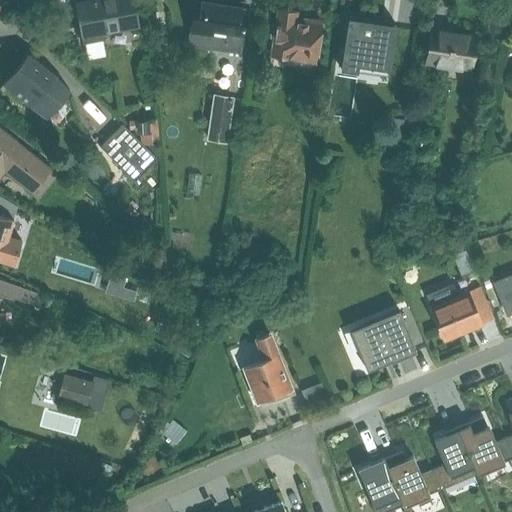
[(104,34),(138,26),(132,0),(104,0),(77,5),(76,5),(84,45),(105,41),(104,34)]
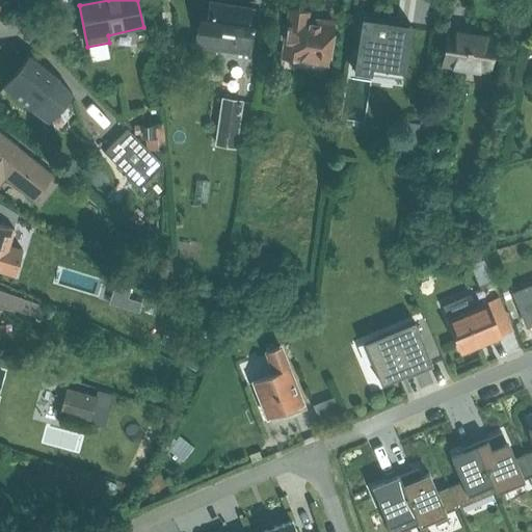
[(204,0),(196,49),(249,56),(257,6),(214,0),(204,0)]
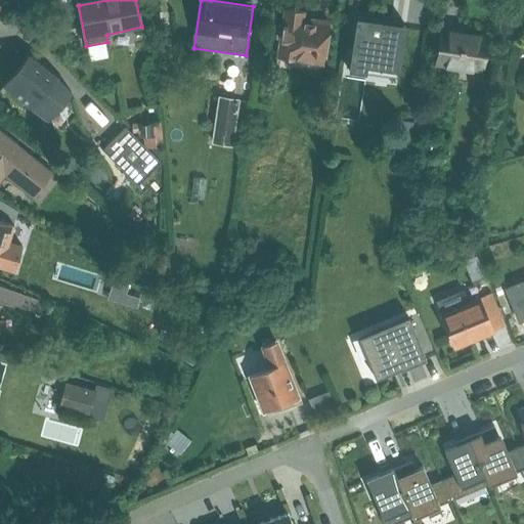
[(277,59),(323,67),(330,25),(303,19),(304,13),(286,11),(282,24),(278,24),(276,40),(279,41),(277,59)]
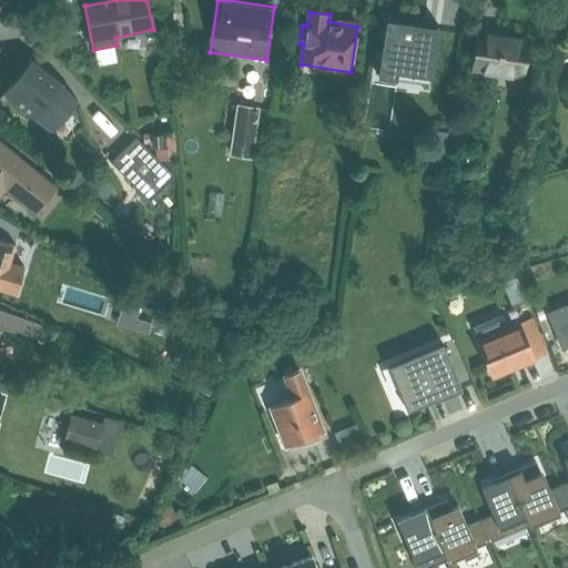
[(398,73),(433,79),(437,44),(436,44),(438,31),(388,23),(381,79),(397,81),(398,73)]
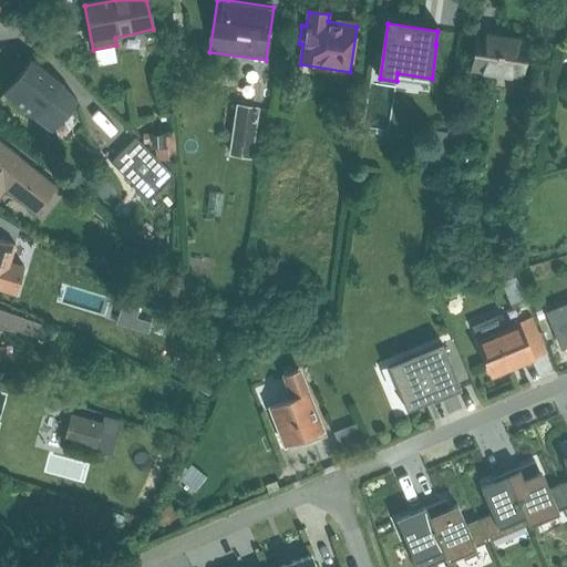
[(471,75),(522,84),(526,45),(478,37),(471,75)]
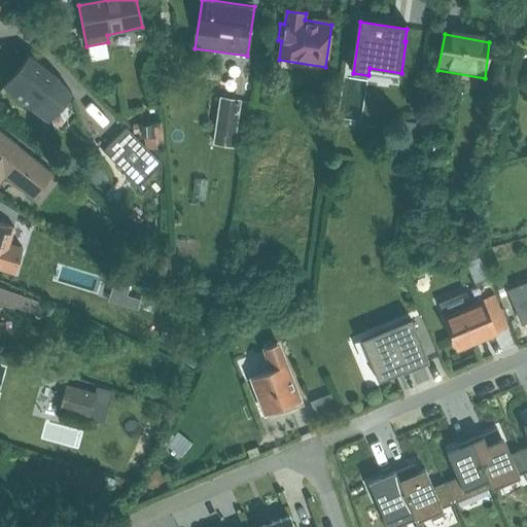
[(3,88),(33,111),(58,80),(28,57),(3,88)]
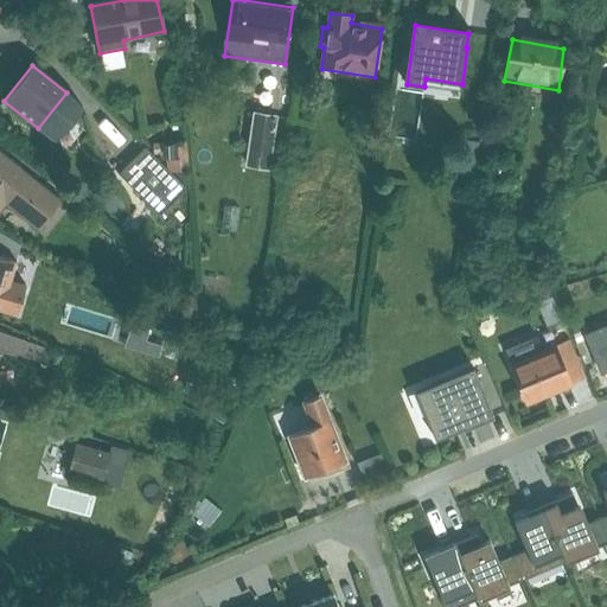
[(278,116),(254,113),(246,167),(270,171),(278,116)]
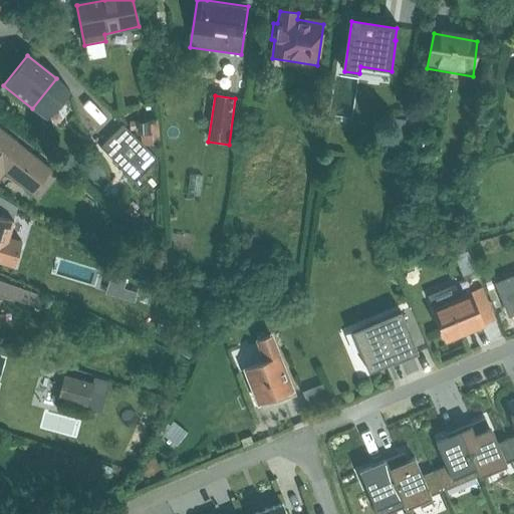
[(264,111),(249,108),(246,122),(261,125),(264,111)]
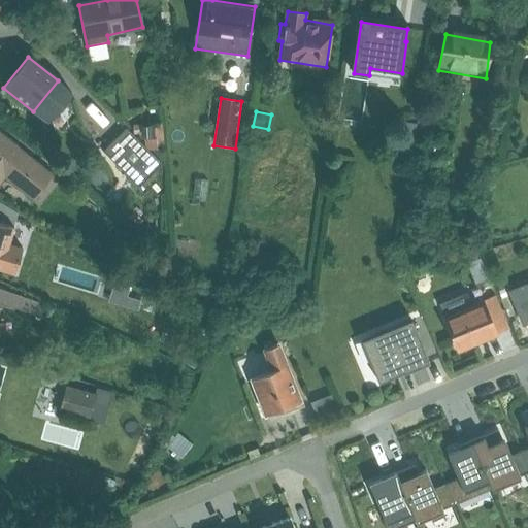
[(439,116),(419,112),(416,134),(437,137),(439,116)]
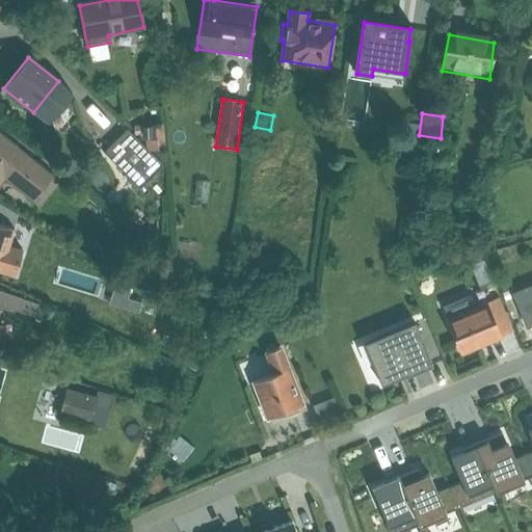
[(163,125),(134,128),(134,137),(144,137),(145,149),(150,153),(165,150),(163,125)]
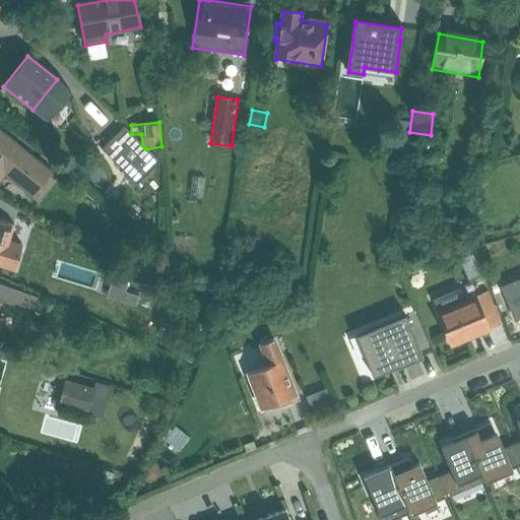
[(102,150),(137,185),(159,164),(146,149),(142,145),(131,134),(124,128),(102,150)]
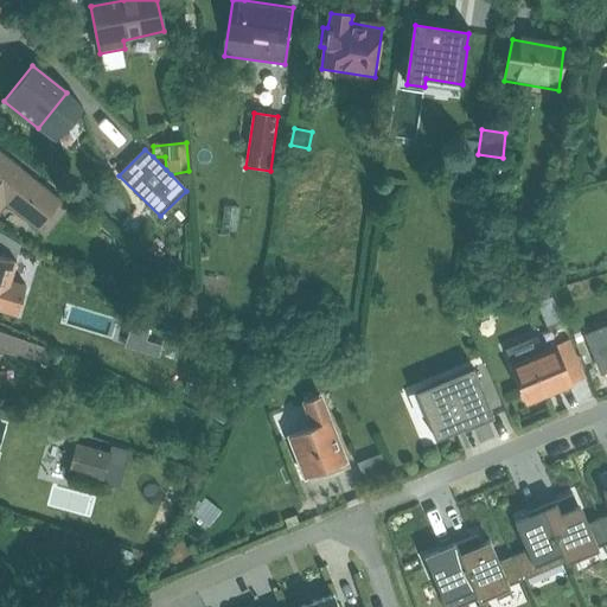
[(38,232),(63,202),(0,153),(0,213),(6,206),(38,232)]
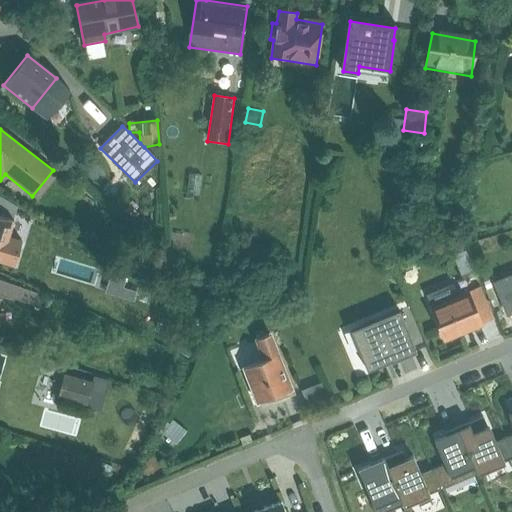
[(202,177),(190,175),(186,199),(198,201),(202,177)]
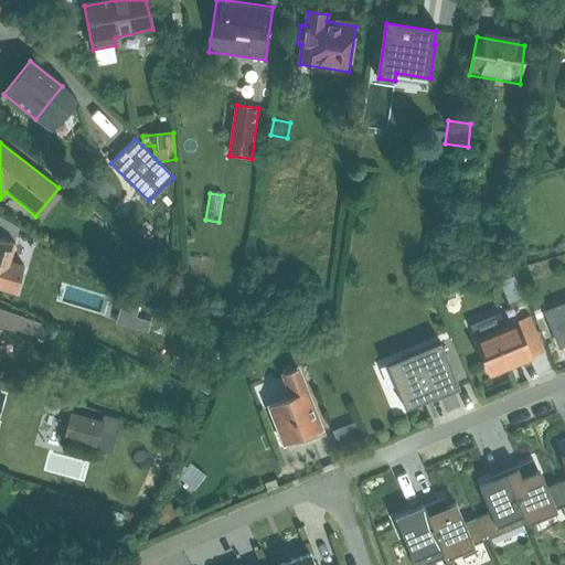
[(0,286),(14,290),(23,258),(10,254),(16,232),(0,227),(0,286)]
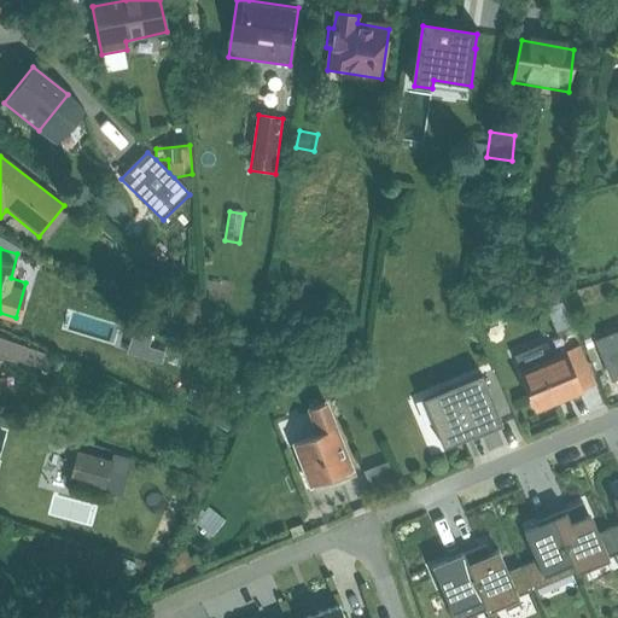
[(559,303),(547,308),(558,334),(571,328),(559,303)]
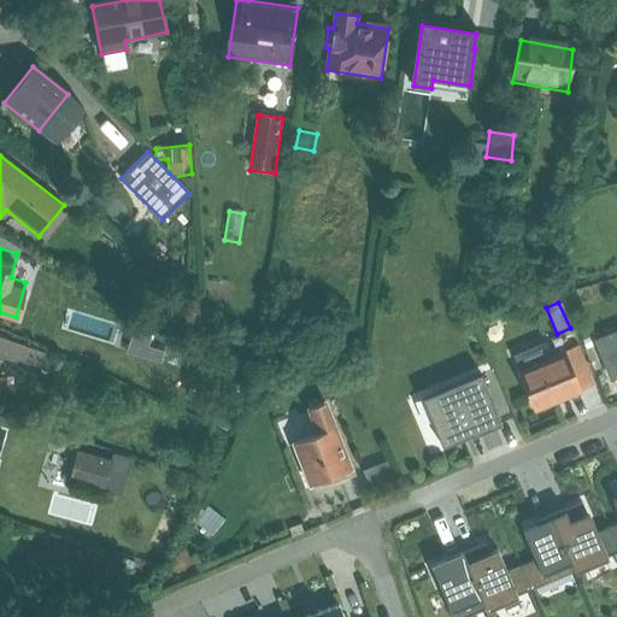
[(31,329),(9,318),(3,330),(27,341),(31,329)]
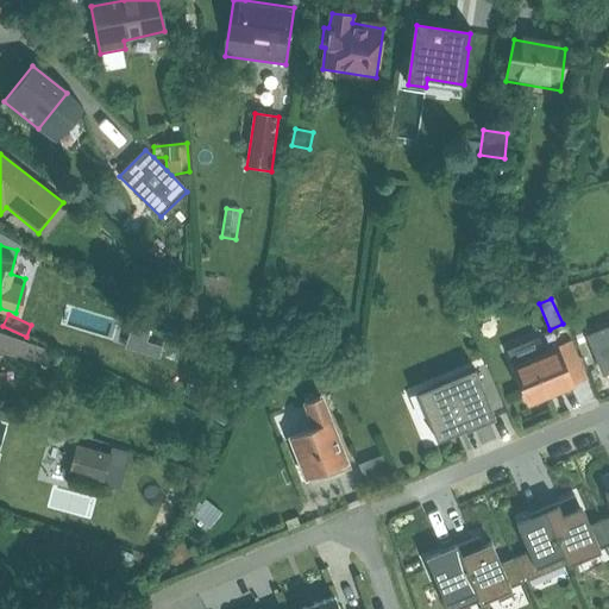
[(604,375),(608,372),(608,327),(588,337),(604,375)]
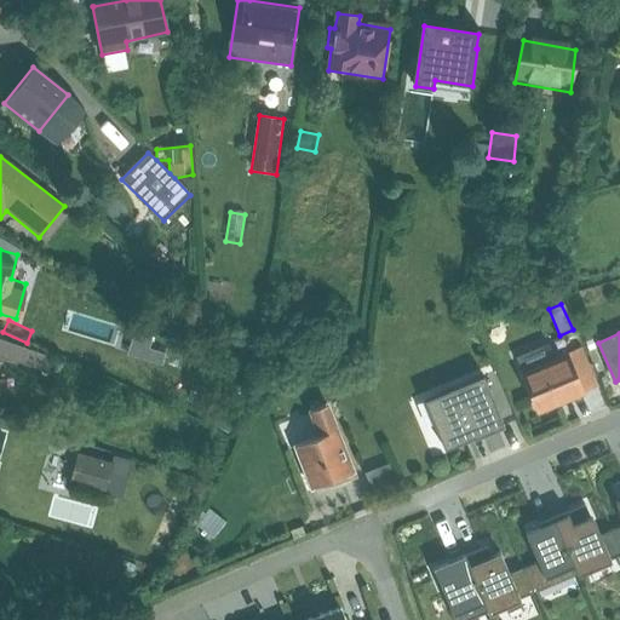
[(0,359),(49,374),(53,359),(0,340),(0,359)]
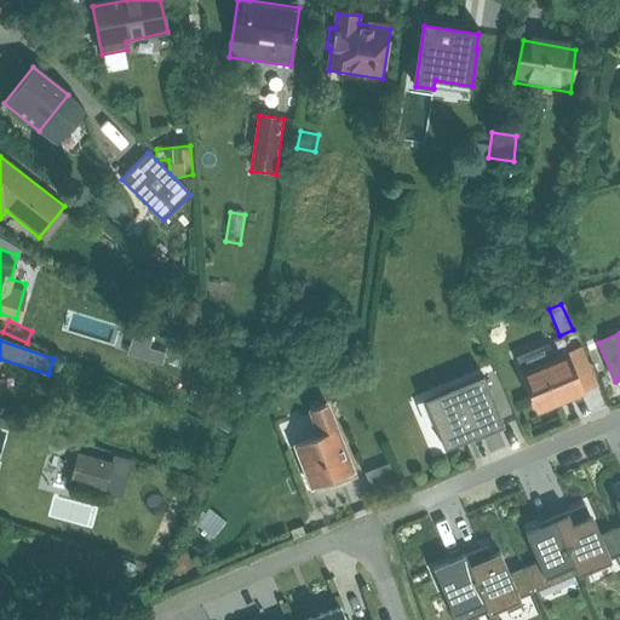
[(259,350),(247,343),(236,360),(250,367),(259,350)]
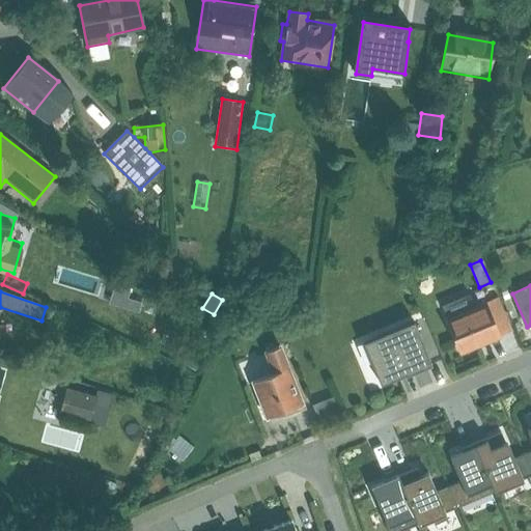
[(460,354),(500,338),(484,302),(474,306),(469,295),(442,306),(460,354)]
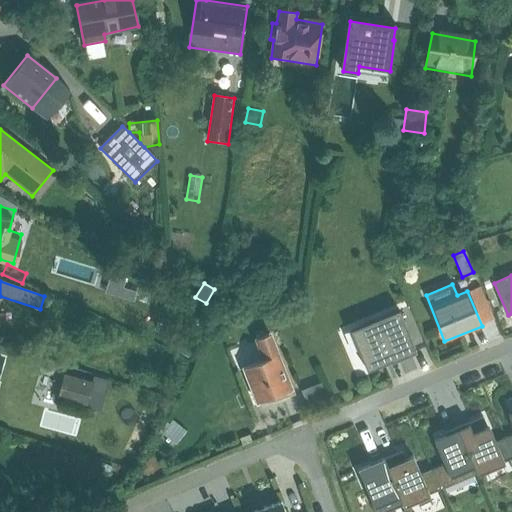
[(61,306),(47,301),(44,311),(58,316),(61,306)]
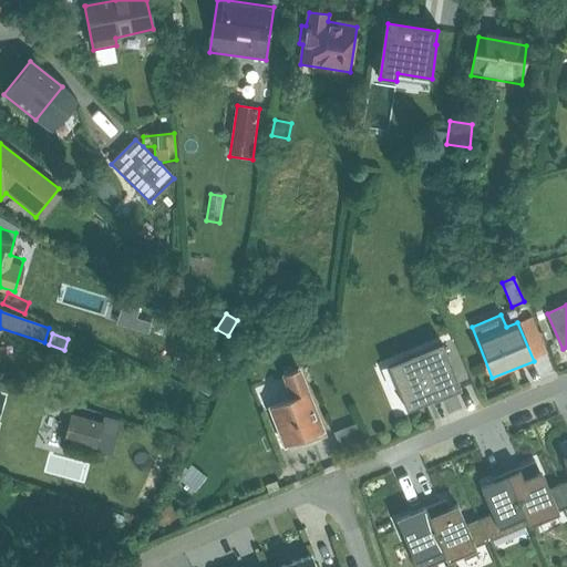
[(435,402),(462,391),(442,344),(388,367),(406,412),(434,401),(435,402)]
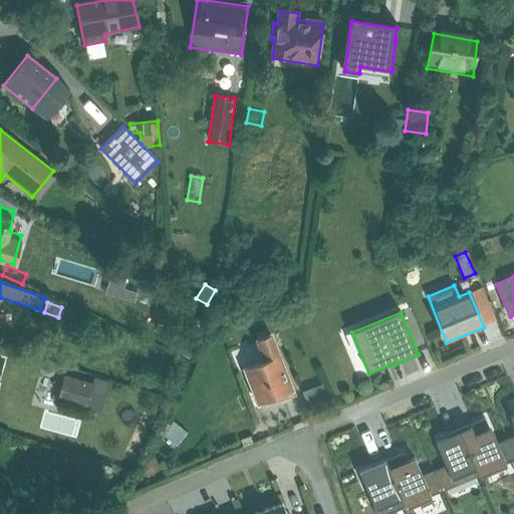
[(275,404),(295,396),(271,335),(256,340),(263,360),(244,369),(258,406),(274,400),(275,404)]
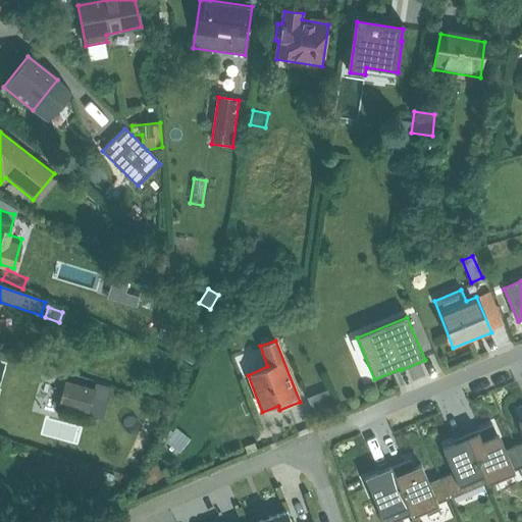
[(58,410),(89,418),(96,390),(66,382),(58,410)]
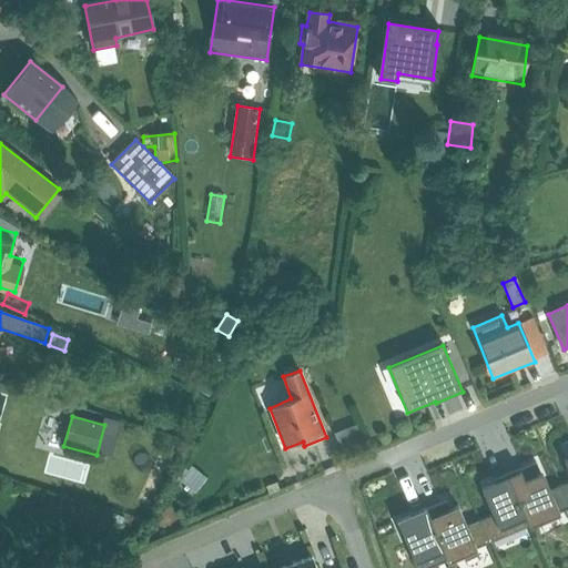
[(518,467),(479,482),(498,533),(567,506),(567,450),(560,454),(567,476),(567,479),(547,487),(540,469),(521,476),(518,467)]
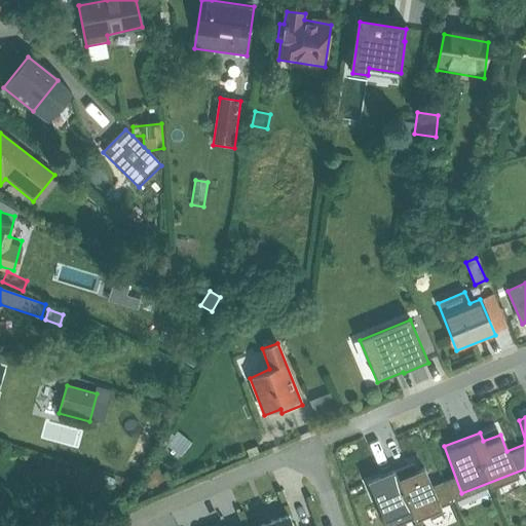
[(165,444),(177,455),(189,443),(177,431),(165,444)]
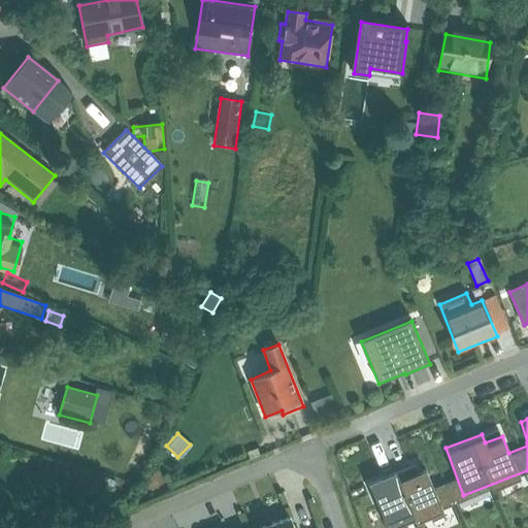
[(108,473),(113,458),(43,437),(38,454),(70,464),(71,461),(108,473)]
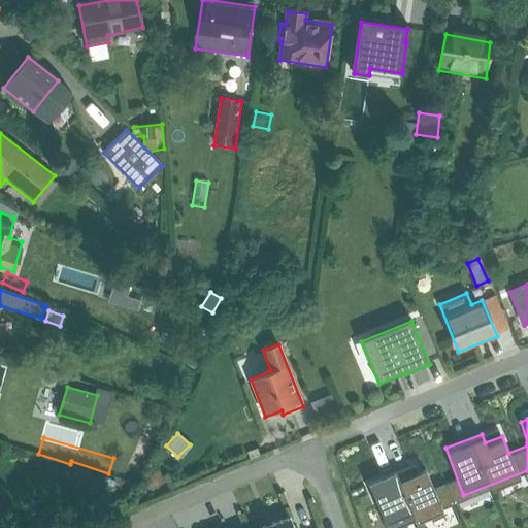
[(423,465),(397,476),(393,467),(364,480),(383,527),(393,527),(452,504),(442,483),(432,487),(423,465)]
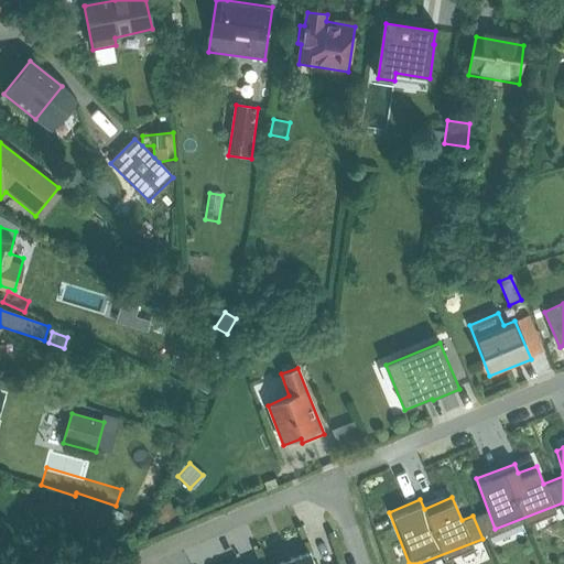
[(116,511),(104,507),(98,522),(111,527),(116,511)]
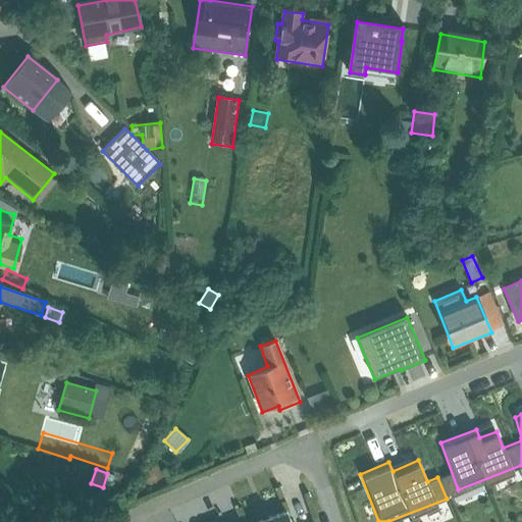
[(445,491),(457,488),(452,472),(439,476),(445,491)]
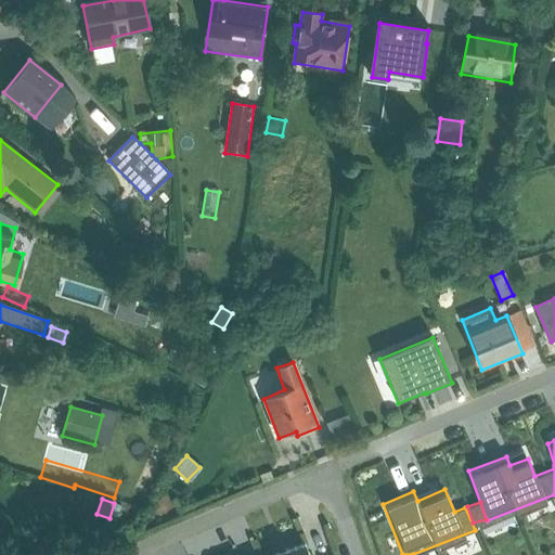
[(511,517),(480,526),(485,539),(514,530),(511,517)]
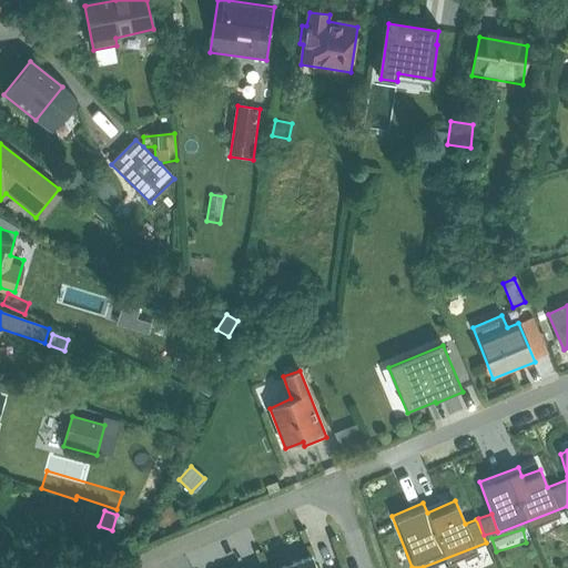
[(315,567),(312,558),(286,567),(315,567)]
